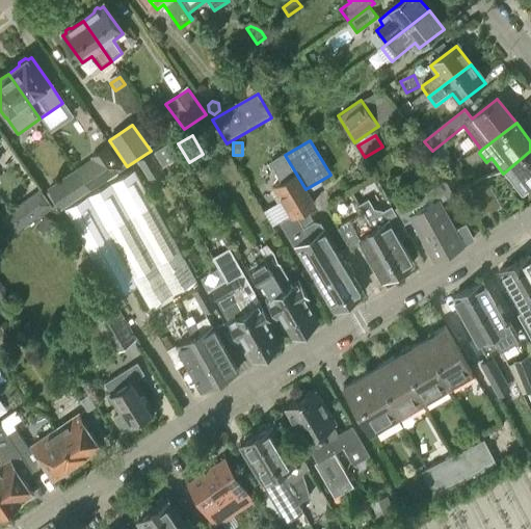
[(177,161),(168,146),(154,155),(163,169),(177,161)]
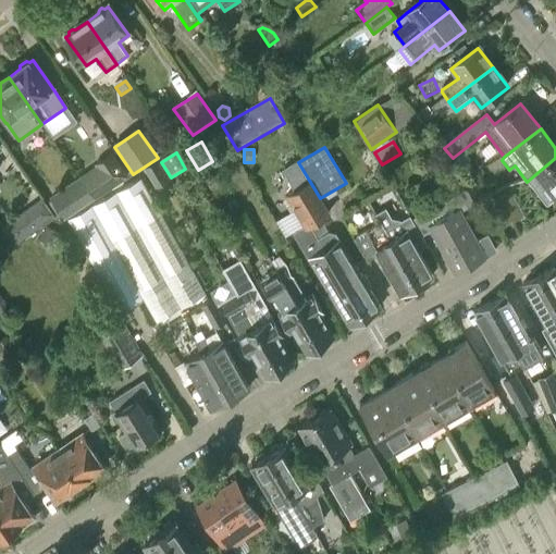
[(82,181),(95,200),(126,180),(111,157),(96,168),(98,170),(82,181)]
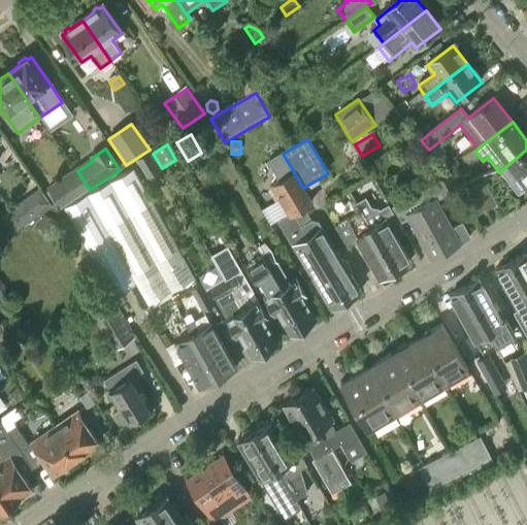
[(526,150),(499,172),(507,184),(518,196),(526,190),(526,150)]
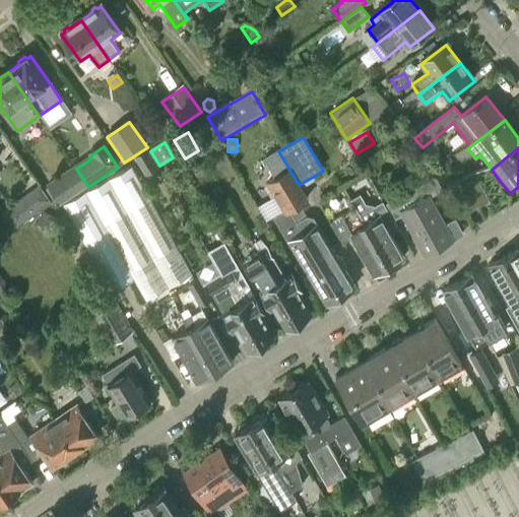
[(147,151),(134,159),(146,178),(158,171),(147,151)]
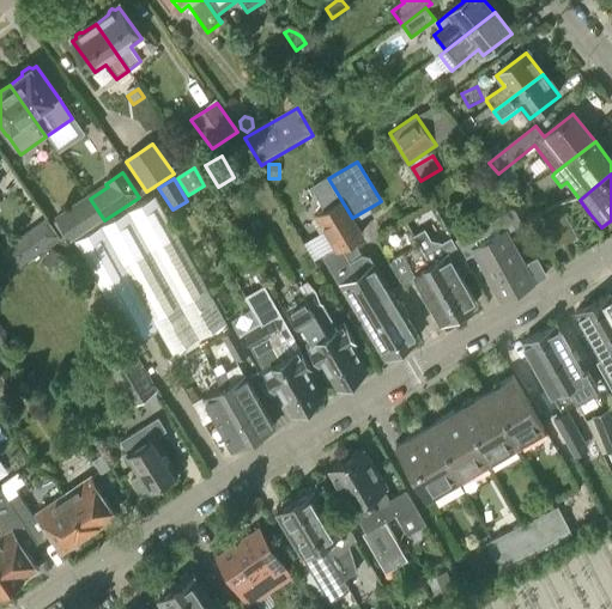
[(352,218),(328,178),(314,187),(328,211),(317,217),(331,239),(338,251),(341,250),(363,237),(352,218)]
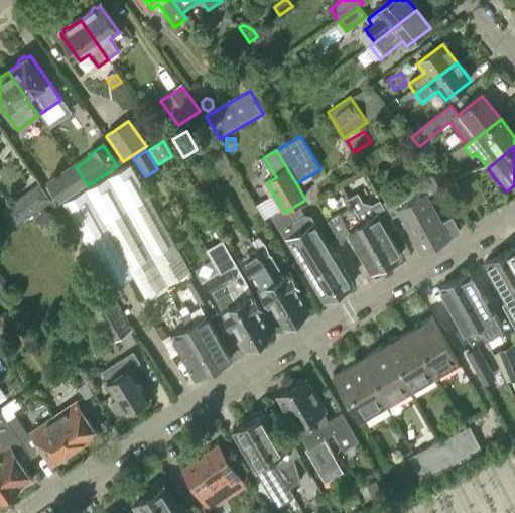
[(76,167),(47,186),(59,205),(88,185),(76,167)]
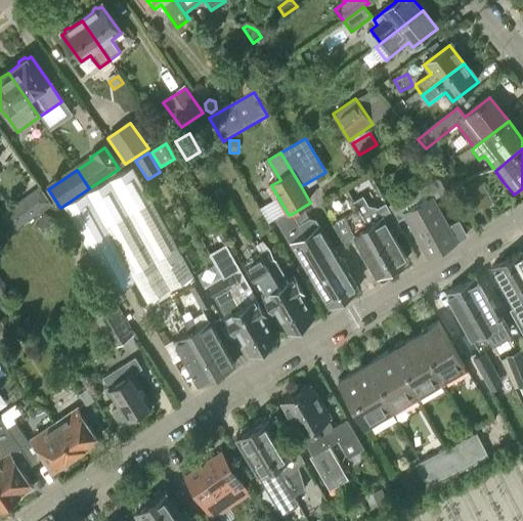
[(113,296),(129,287),(134,283),(146,305),(194,278),(133,170),(63,209),(113,296)]
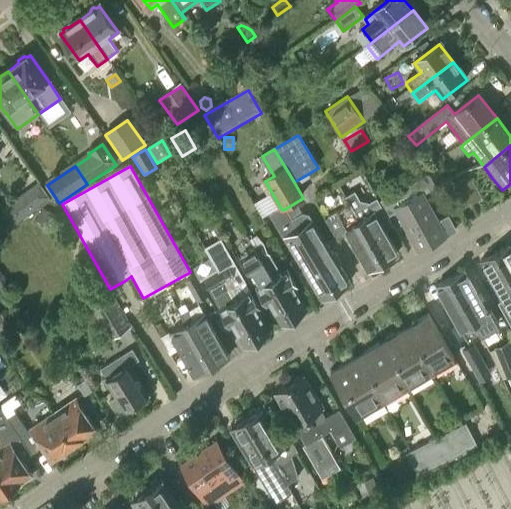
[(471,206),(456,177),(445,183),(437,169),(422,176),(423,179),(417,183),(417,182),(398,192),(379,203),(385,214),(393,209),(418,253),(447,237),(456,232),(448,218),(439,223),(425,197),(446,187),(460,212),(471,206)]
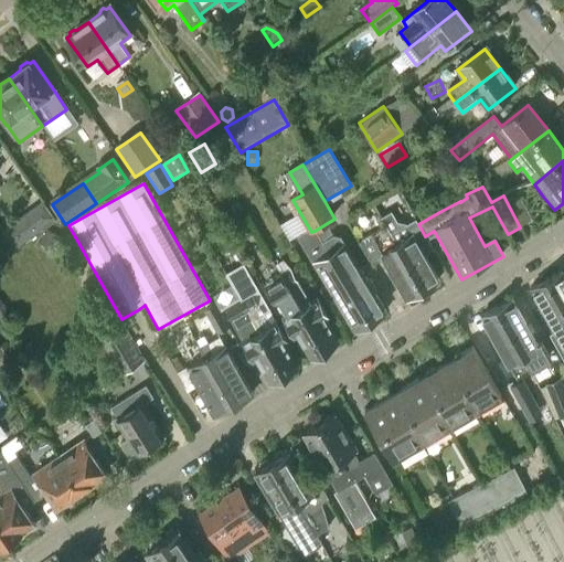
[(56,223),(44,205),(34,213),(32,224),(39,235),(56,223)]
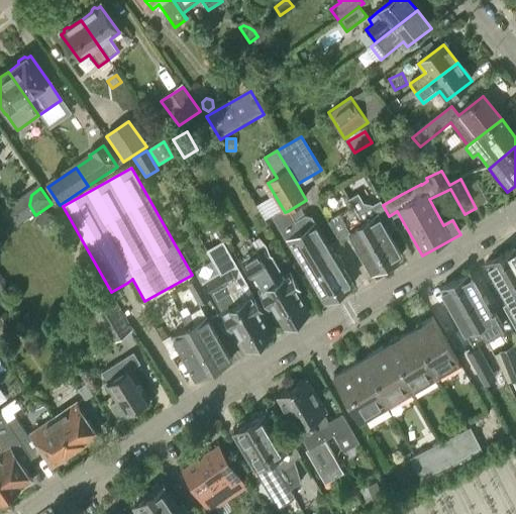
[(352,208),(387,267),(400,259),(401,260),(402,259),(386,231),(394,227),(378,200),(370,204),(362,205),(356,196),(347,201),(351,209),(352,208)]
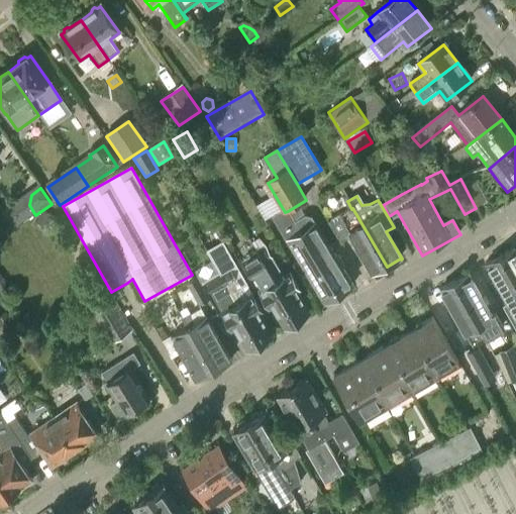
[(285,212),(279,202),(268,209),(288,242),(293,239),(295,242),(300,251),(302,250),(306,259),(299,263),(324,304),(339,296),(303,237),(295,223),(288,211),(285,212)]
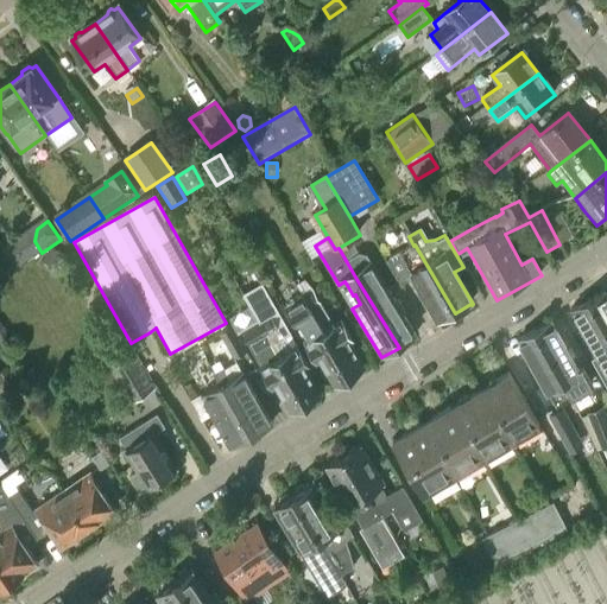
[(415,245),(413,246),(385,262),(397,284),(410,275),(437,324),(455,313),(415,245)]
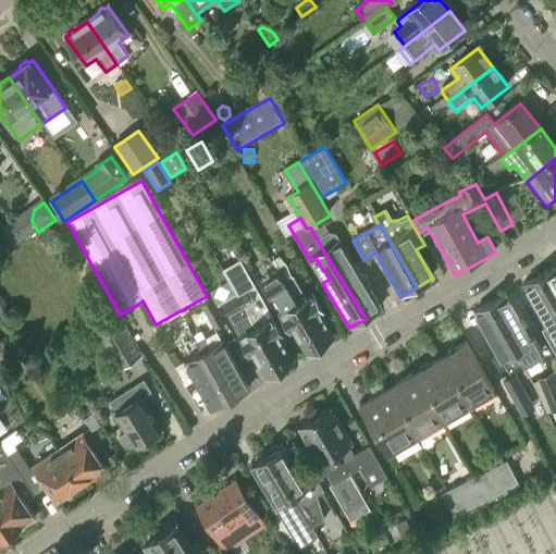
[(53,250),(60,236),(47,230),(40,244),(53,250)]
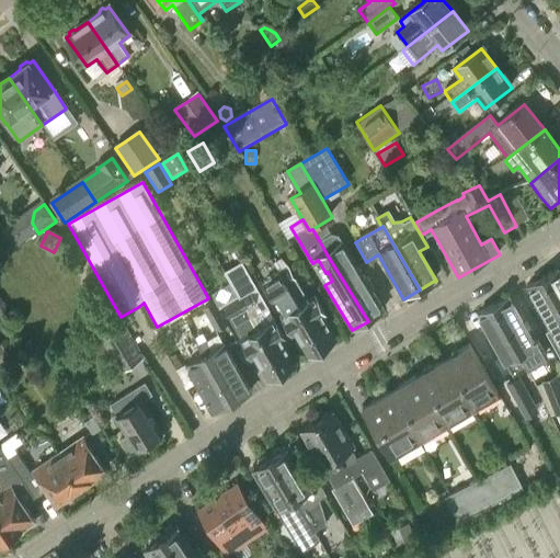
[(332,235),(320,242),(368,321),(384,311),(372,291),(374,289),(367,279),(365,281),(339,237),(332,235)]
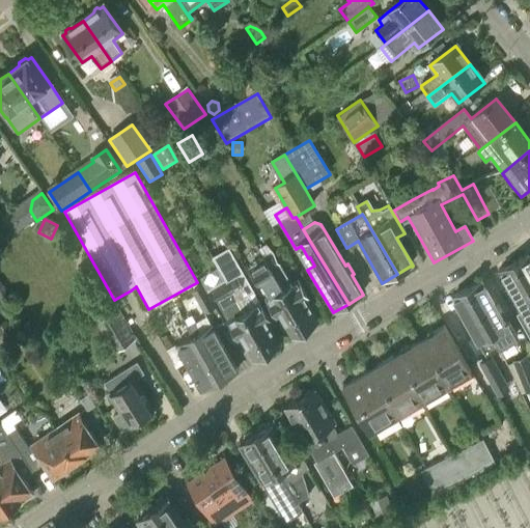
[(267,352),(279,344),(266,323),(270,321),(259,304),(256,306),(250,296),(253,294),(227,249),(212,258),(225,282),(226,282),(267,352)]
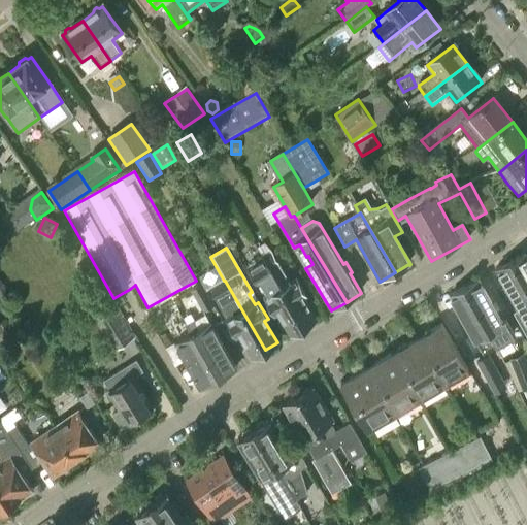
[(272,254),(264,259),(303,328),(316,320),(302,298),(306,296),(297,280),(290,284),(280,265),(272,254)]
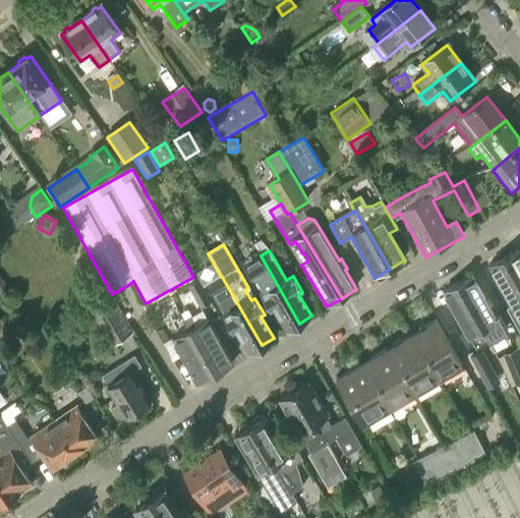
[(504,260),(519,288),(519,253),(518,251),(504,260)]
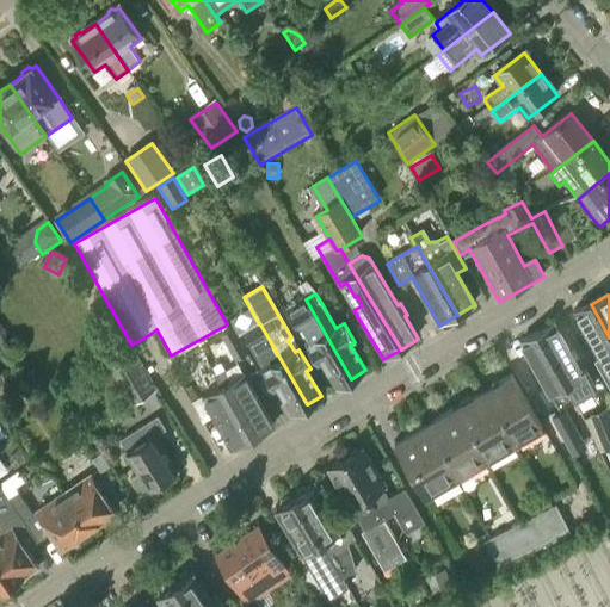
[(351,379),(306,299),(288,309),(300,330),(303,328),(312,342),(307,345),(319,364),(322,361),(338,386),(351,379)]
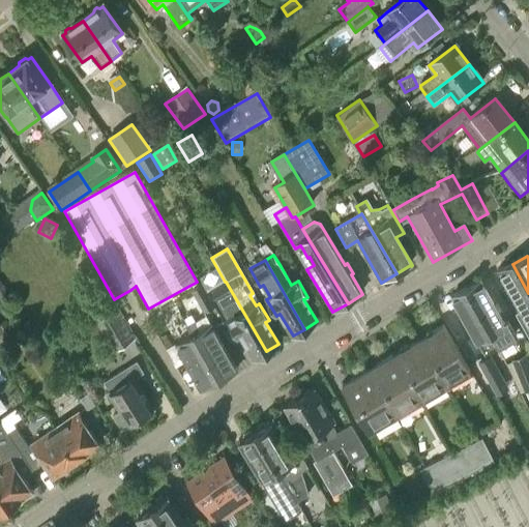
[(528,293),(512,264),(497,272),(520,312),(515,315),(528,340),(528,293)]
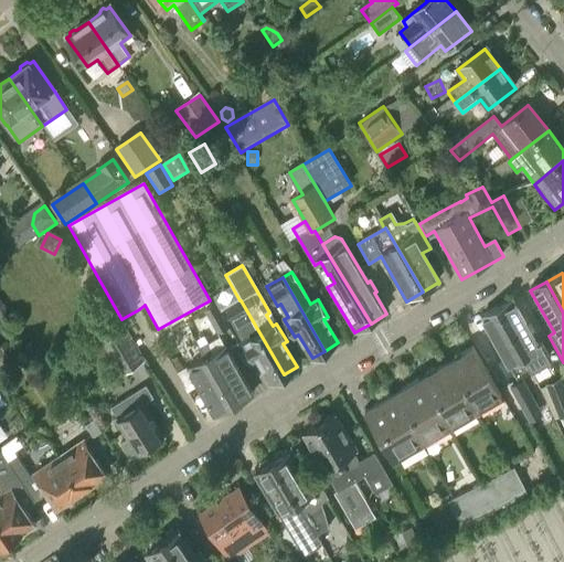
[(0,300),(0,321),(9,317),(0,300)]
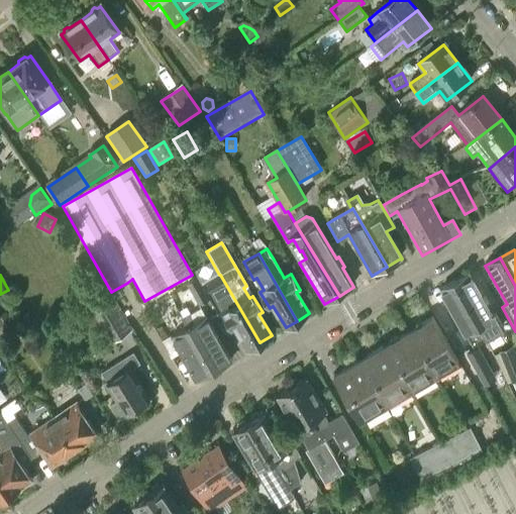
[(220,275),(219,275),(204,284),(231,330),(235,328),(247,349),(260,342),(220,275)]
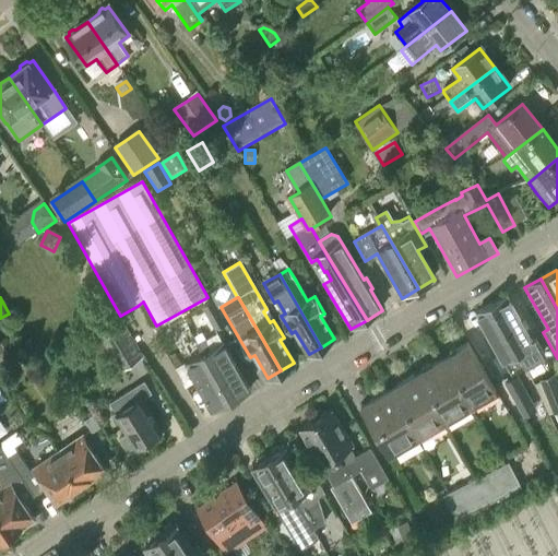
[(508,297),(491,306),(526,368),(541,359),(534,346),(535,346),(508,297)]
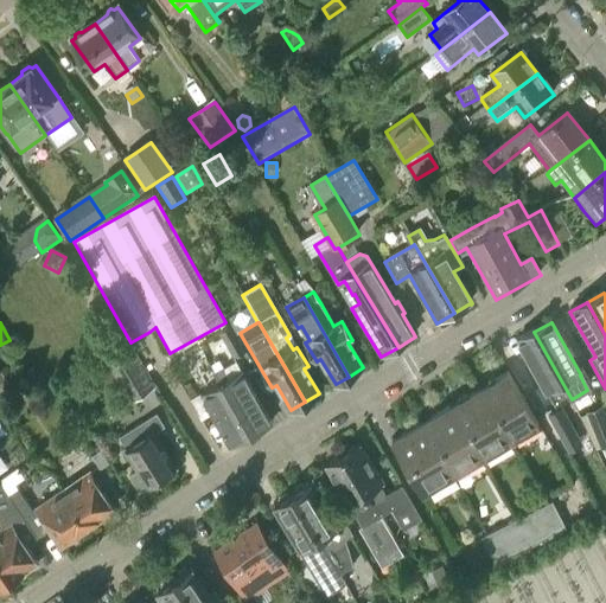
[(249,352),(234,327),(219,337),(234,361),(249,352)]
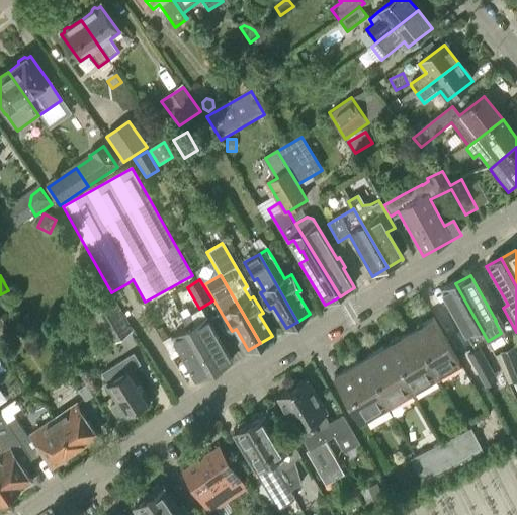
[(488,341),(455,283),(441,292),(466,337),(467,337),(474,349),(488,341)]
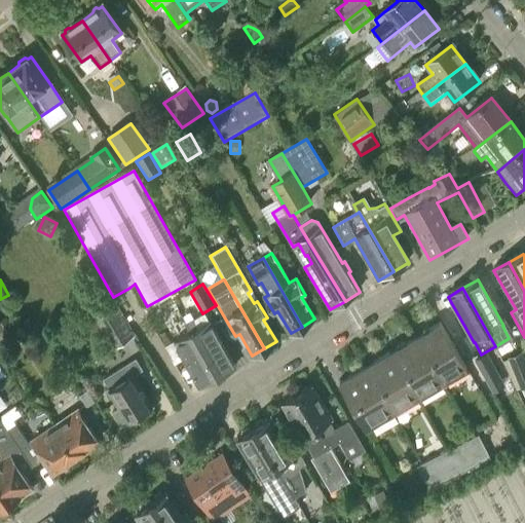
[(94,314),(114,349),(135,337),(114,302),(94,314)]
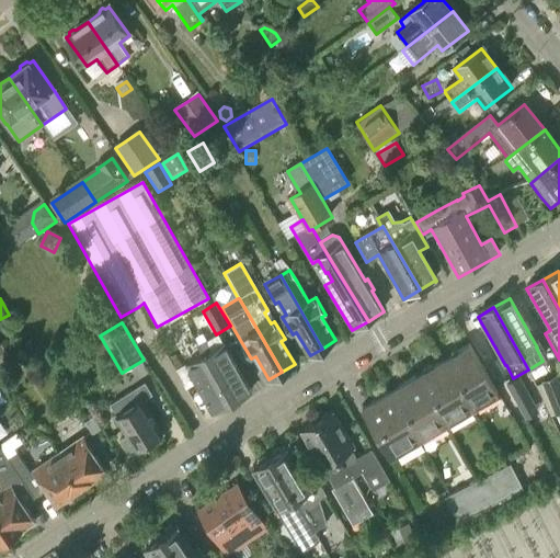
[(252,393),(226,346),(219,337),(207,344),(206,343),(198,348),(202,359),(210,374),(214,371),(233,403),(252,393)]
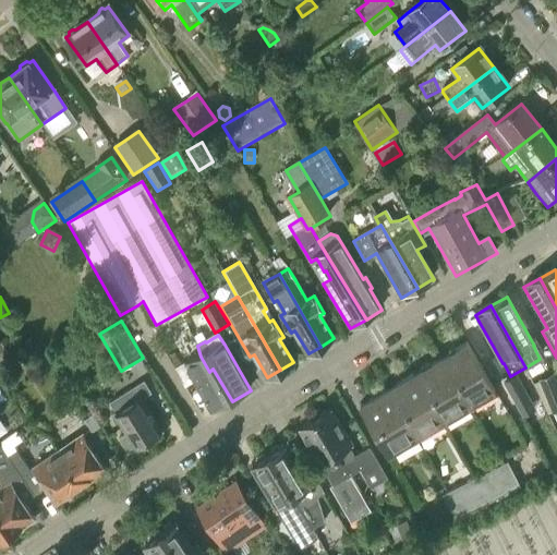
[(467,344),(440,360),(469,408),(496,393),(467,344)]
